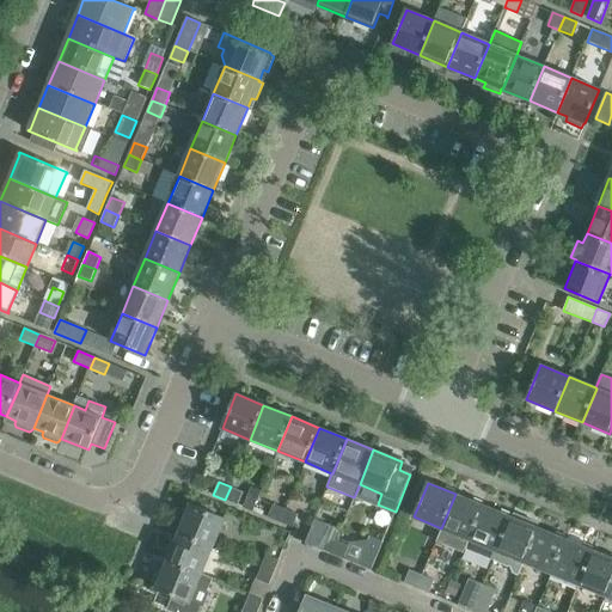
[(231,487),(225,500),(238,505),(243,493),(231,487)]
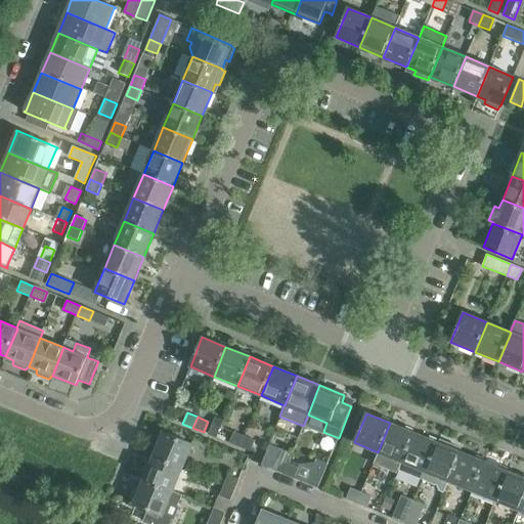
[(215,417),(208,433),(216,437),(223,421),(215,417)]
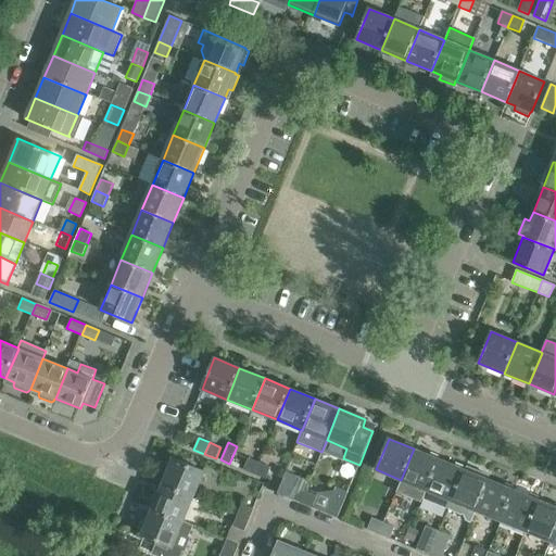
[(401,480),(426,490),(439,459),(414,449),(401,480)]
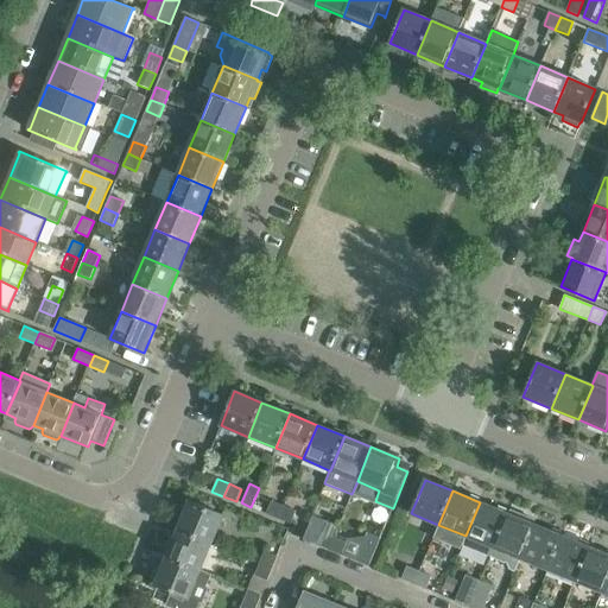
[(189,501),(177,530),(211,543),(223,515),(189,501)]
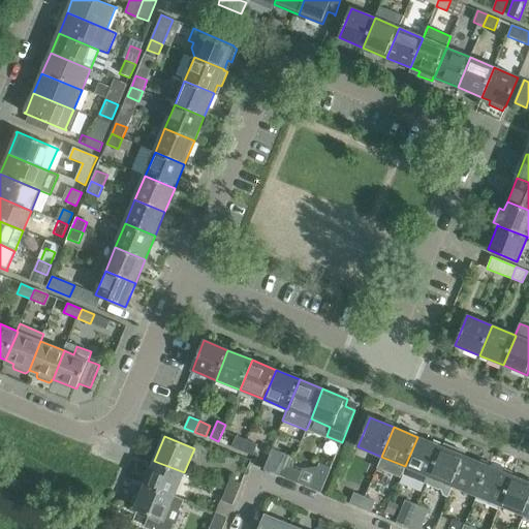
[(231,447),(242,452),(247,440),(236,436),(231,447)]
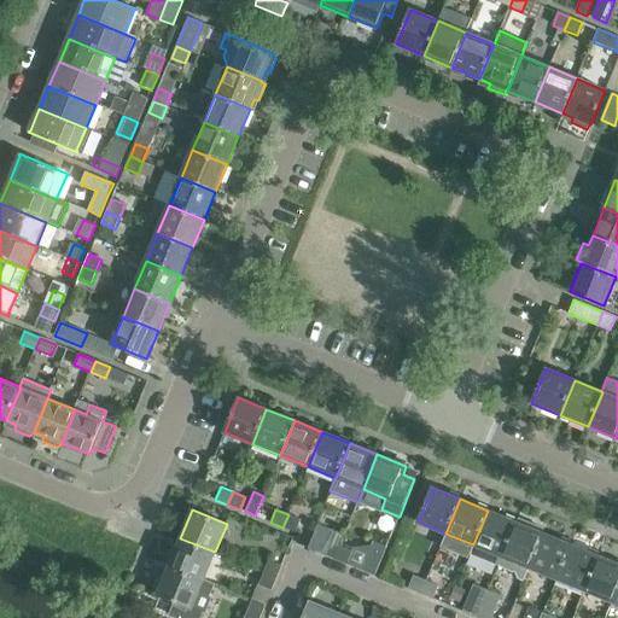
[(470,554),(497,565),(516,522),(488,511),(473,544),(470,554)]
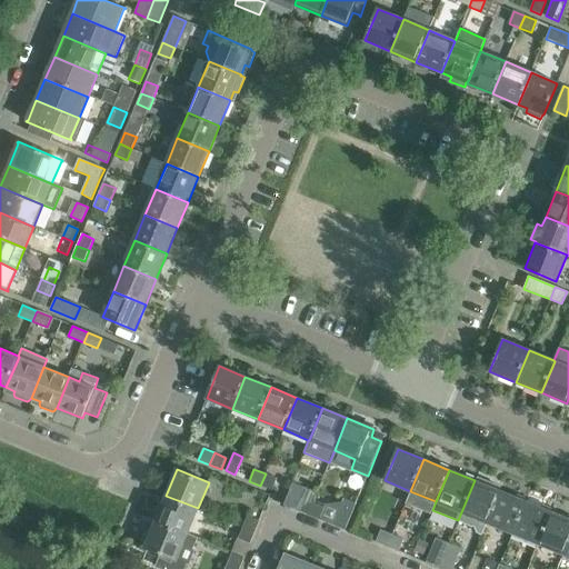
[(266,473),(260,486),(272,490),(277,478),(266,473)]
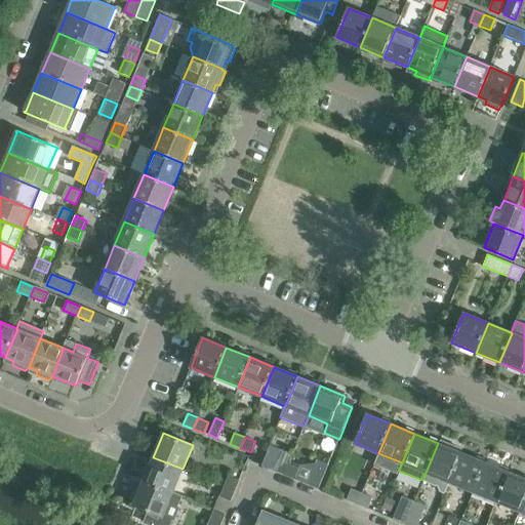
[(445,493),(449,482),(461,453),(453,449),(454,445),(441,440),(439,444),(438,443),(422,480),(438,486),(440,491),(445,493)]
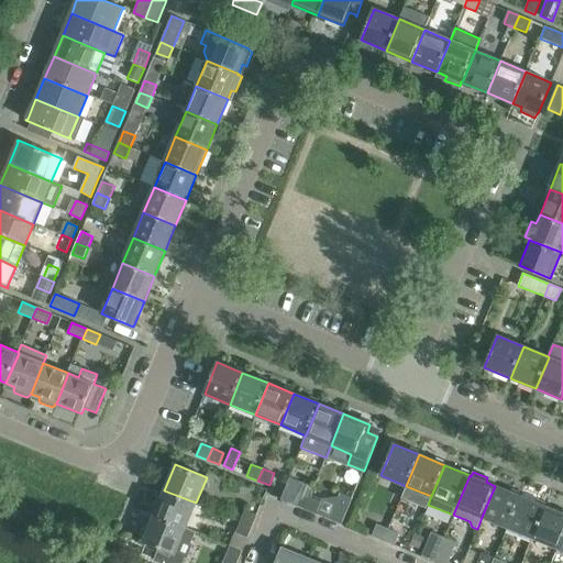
[(482,517),(507,528),(520,496),(495,486),(482,517)]
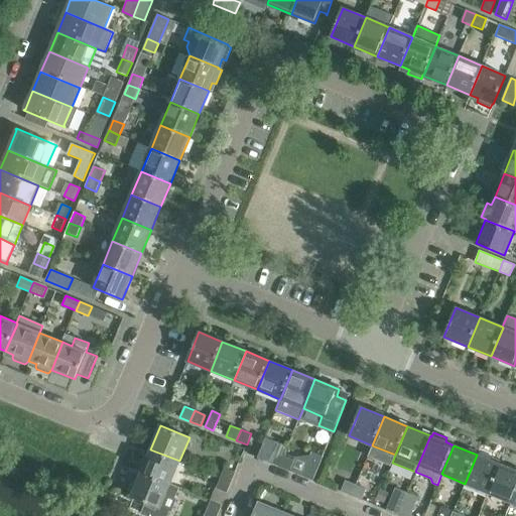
[(150,449),(141,473),(170,485),(170,484),(179,461),(150,449)]
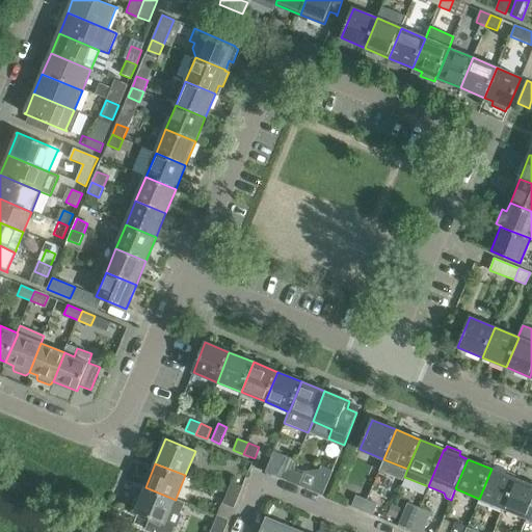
[(277,477),(288,481),(292,470),(282,466),(277,477)]
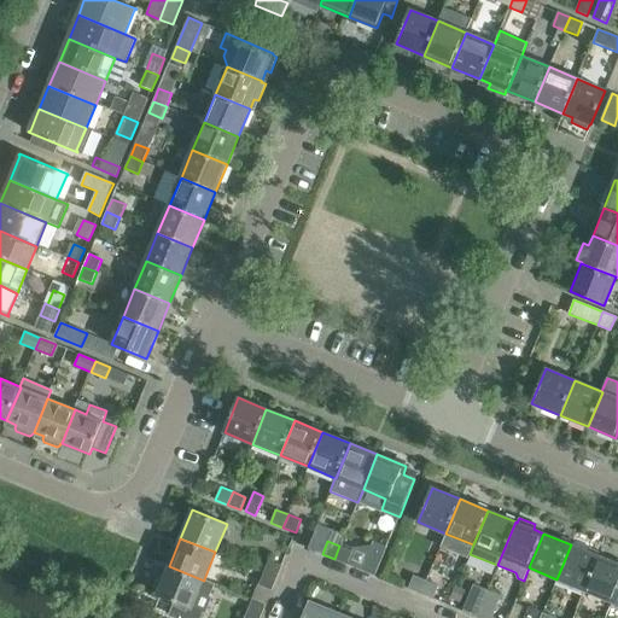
[(362,570),(375,576),(386,547),(373,541),(362,570)]
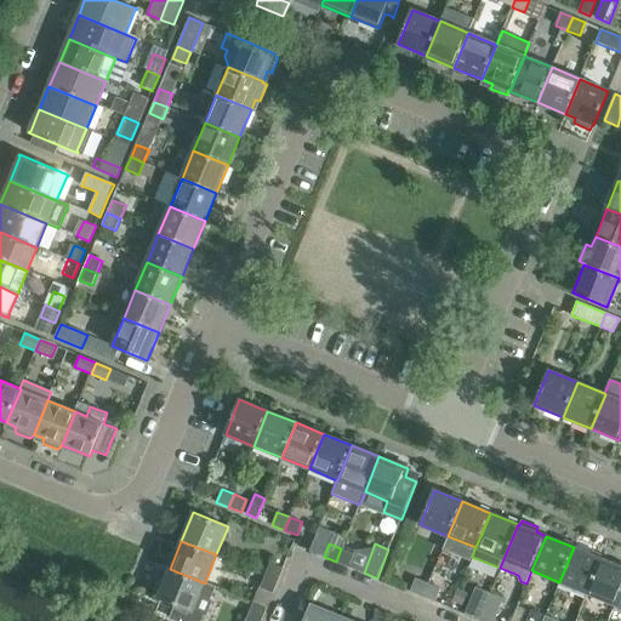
[(559,582),(587,593),(602,559),(574,547),(559,582)]
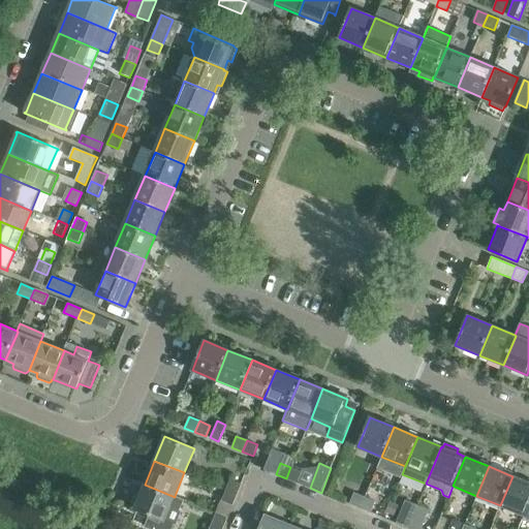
[(290,467),(286,478),(297,483),(302,472),(290,467)]
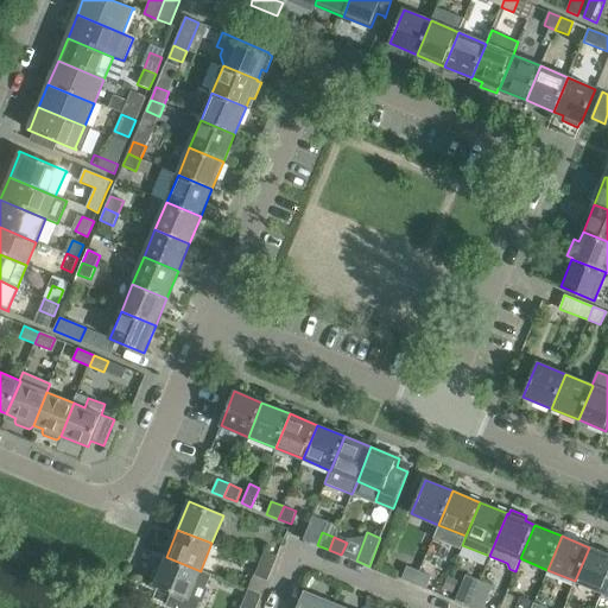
[(575,581),(602,593),(607,578),(607,555),(589,548),(575,581)]
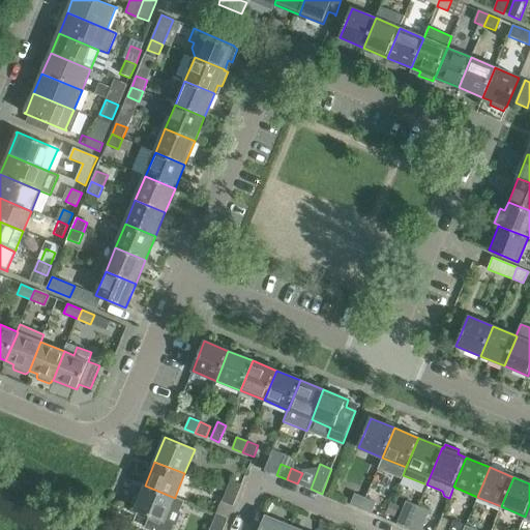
[(231,480),(226,491),(237,495),(241,484),(231,480)]
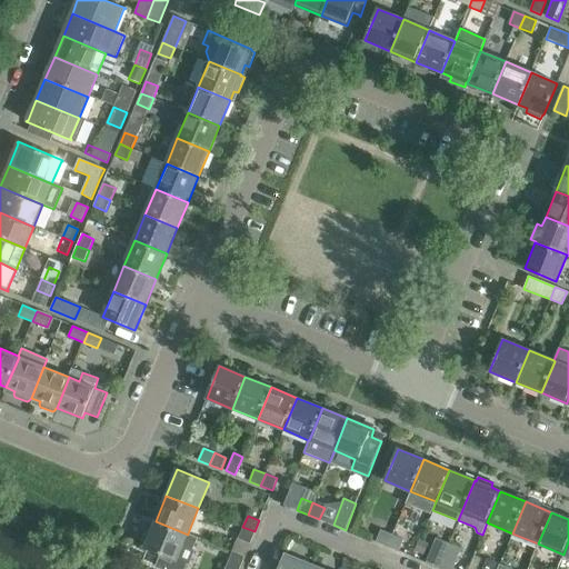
[(188,535),(156,521),(151,531),(148,530),(142,542),(146,545),(145,547),(161,553),(157,566),(162,568),(183,568),(186,562),(189,563),(193,551),(191,550),(197,538),(188,533),(188,535)]
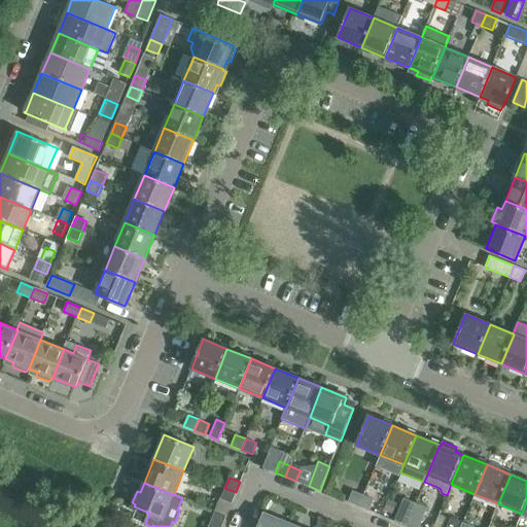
[(236,492),(224,488),(220,498),(232,503),(236,492)]
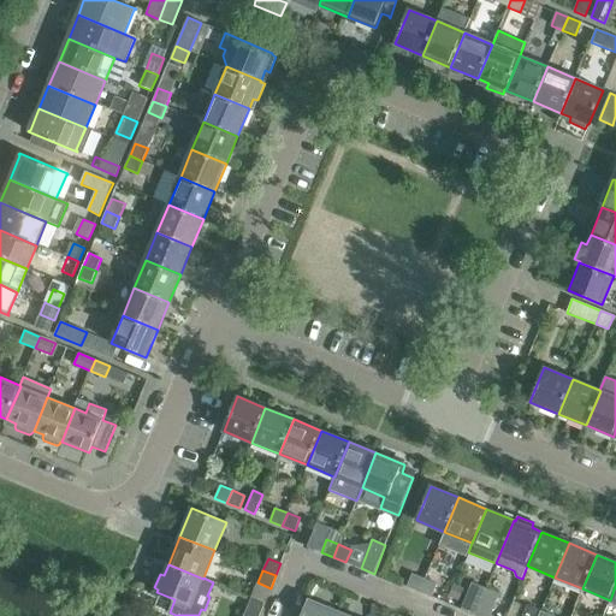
[(407,587),(419,592),(425,579),(413,574),(407,587)]
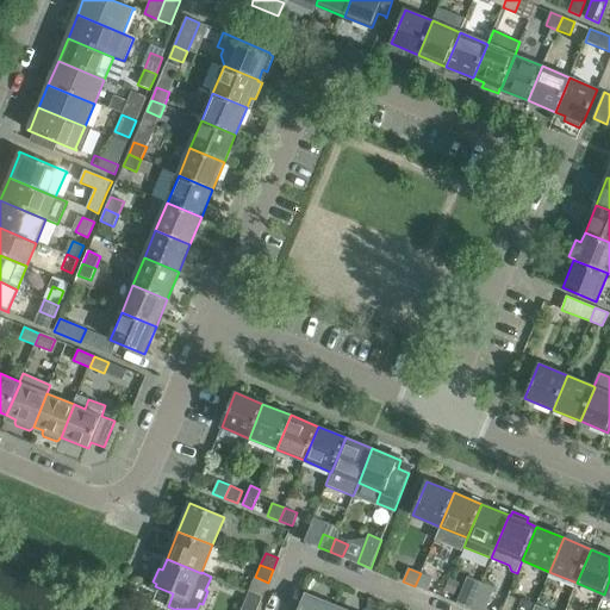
[(421,573),(415,586),(428,591),(433,578),(421,573)]
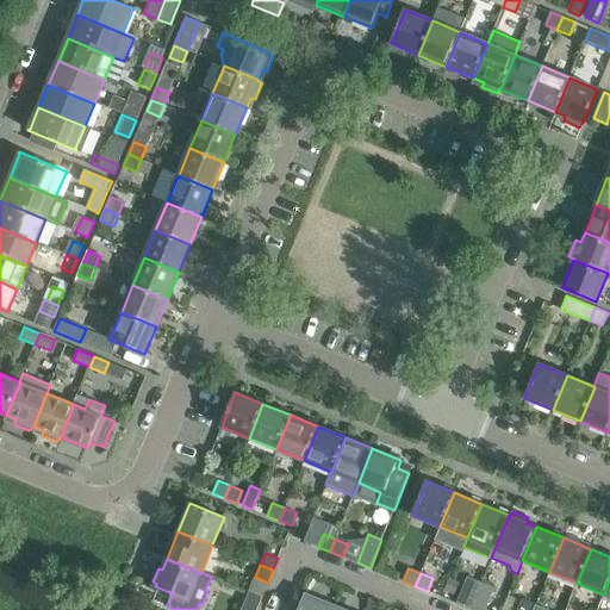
[(456,603),(470,609),(481,583),(467,577),(456,603)]
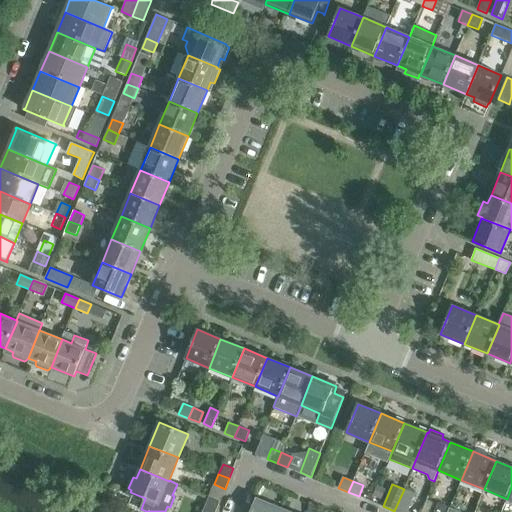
[(378,487),(373,497),(380,500),(384,490),(378,487)]
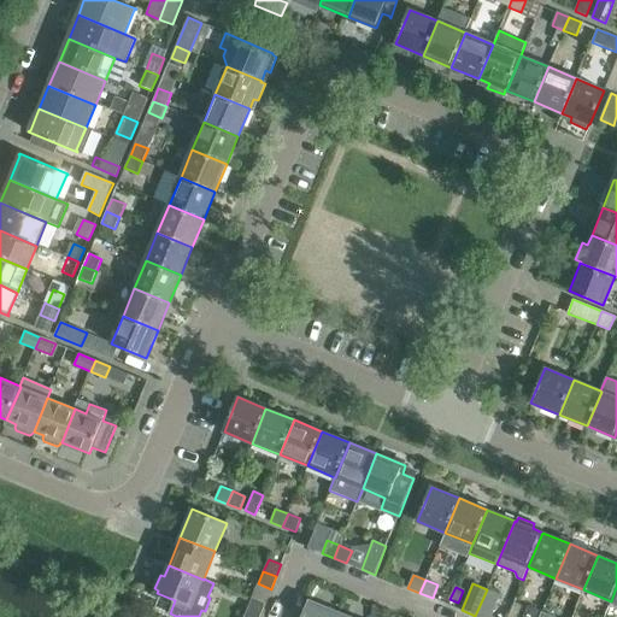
[(487,589),(475,616),(477,616),(491,616),(500,594),(487,589)]
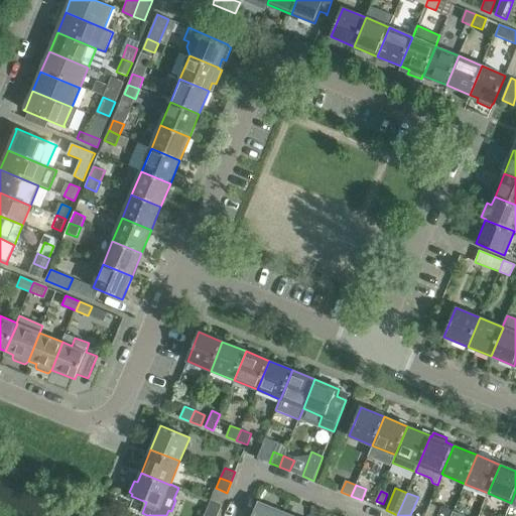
[(206,511),(217,515),(221,506),(211,501),(206,511)]
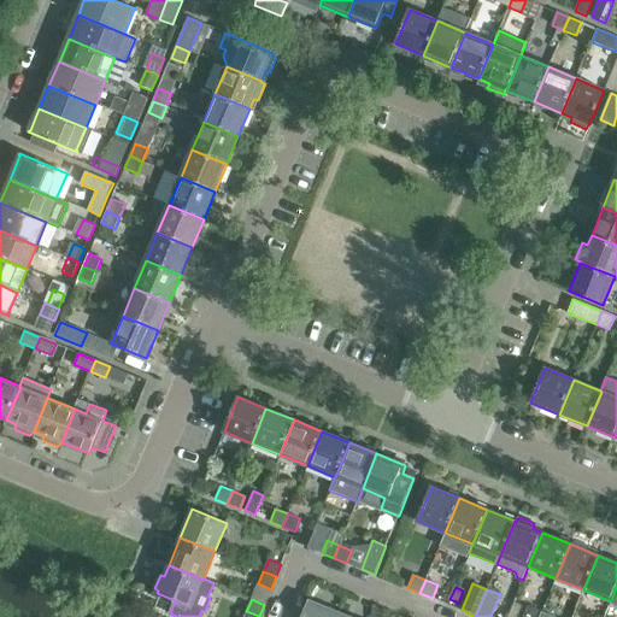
[(300,616),(335,616),(338,612),(309,600),(300,616)]
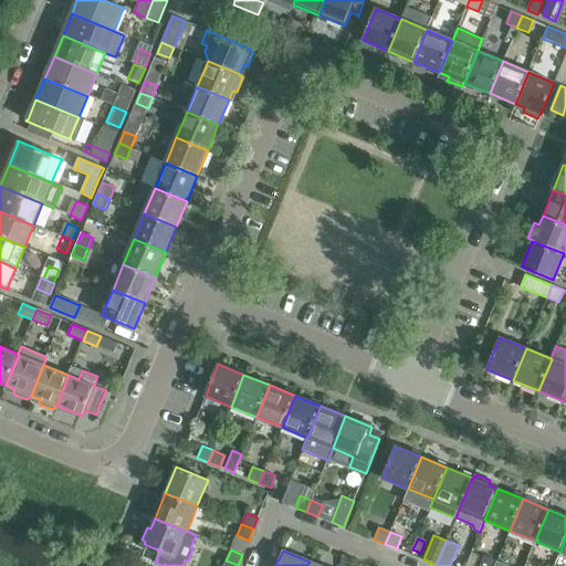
[(465,565),(474,565),(478,558),(470,556),(465,565)]
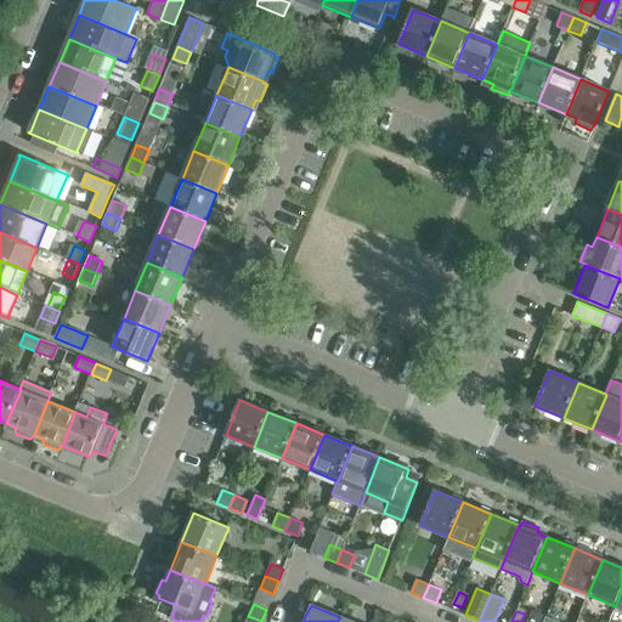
[(527,621),(543,621),(547,617),(532,611),(527,621)]
